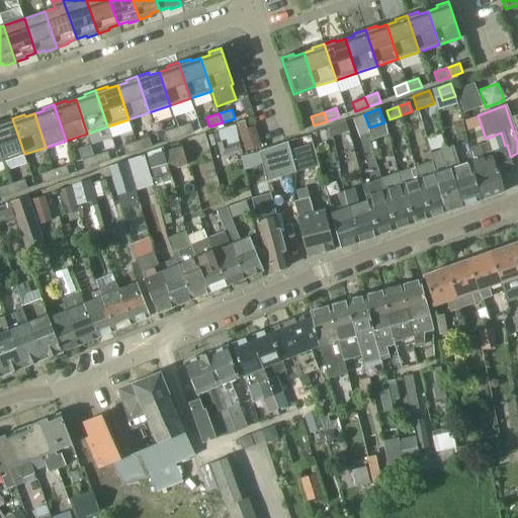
[(364,114),(353,118),(360,139),(369,135),(370,135),(368,130),(368,127),(369,127),(364,114)]
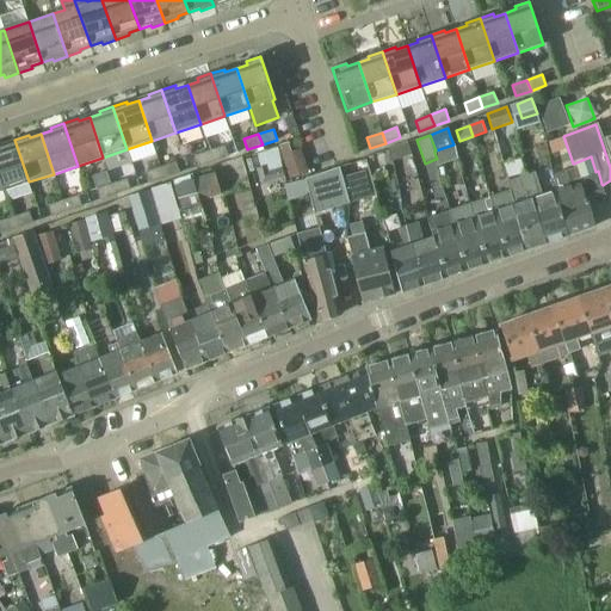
[(2,147),(0,147),(0,176),(5,190),(29,181),(14,140),(1,143),(2,147)]
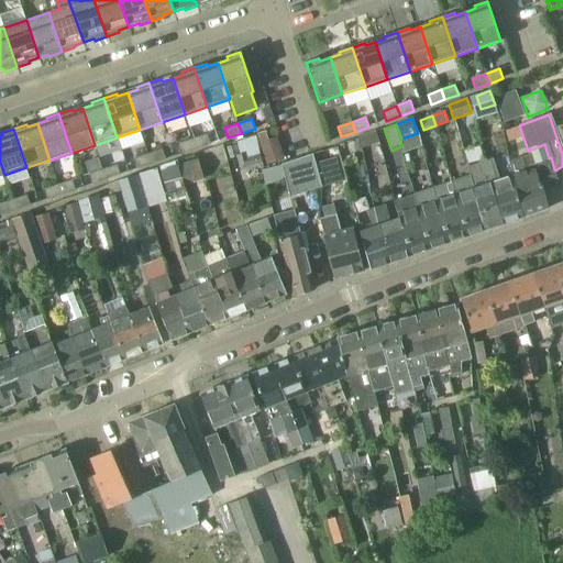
[(375,132),(364,135),(357,138),(361,148),(378,143),(375,132)]
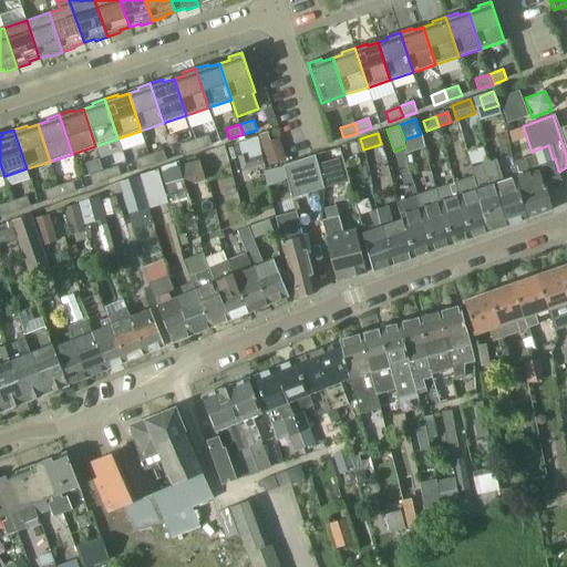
[(208,135),(195,140),(198,150),(212,145),(208,135)]
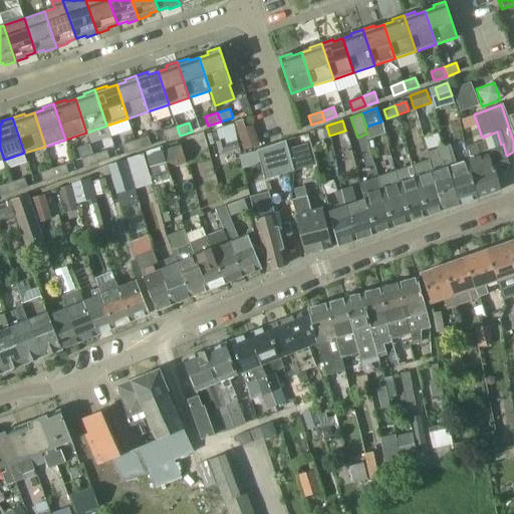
[(215,142),(219,156),(239,150),(233,125),(216,130),(219,141),(215,142)]
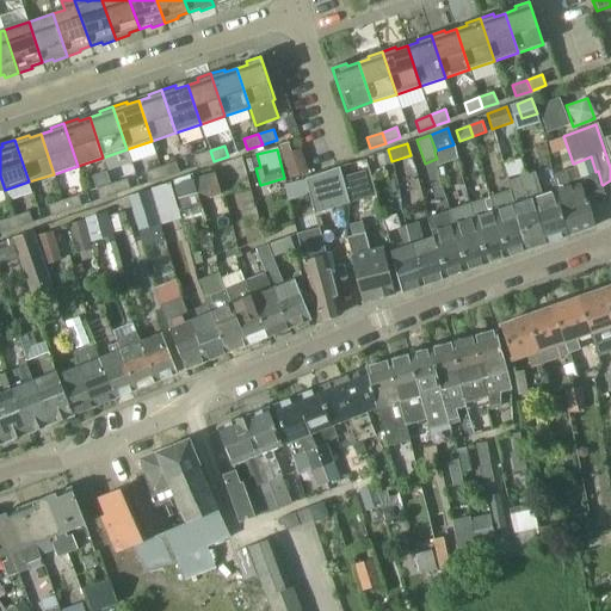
[(301,149),(282,155),(289,179),(308,173),(301,149)]
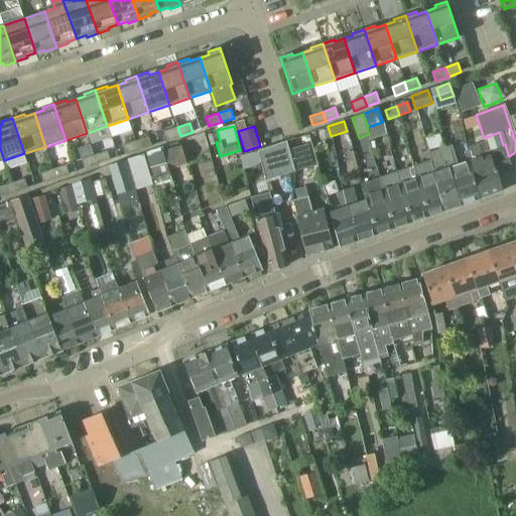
[(164,131),(167,140),(180,136),(177,127),(164,131)]
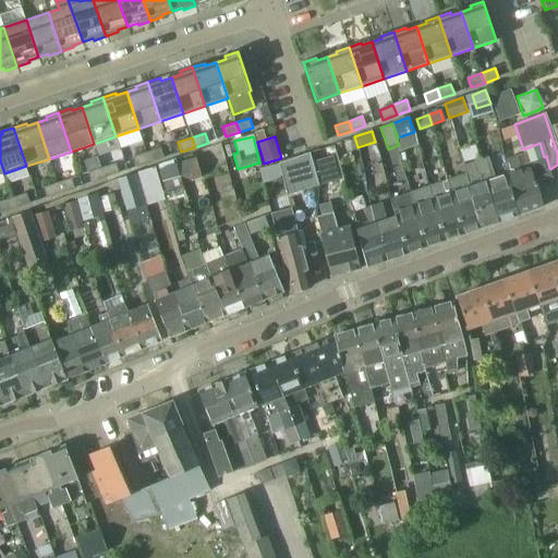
[(514,157),(505,160),(509,176),(519,216),(544,208),(544,207),(537,182),(553,178),(550,169),(549,168),(546,156),(544,157),(540,143),(526,148),(524,149),(525,153),(514,157)]
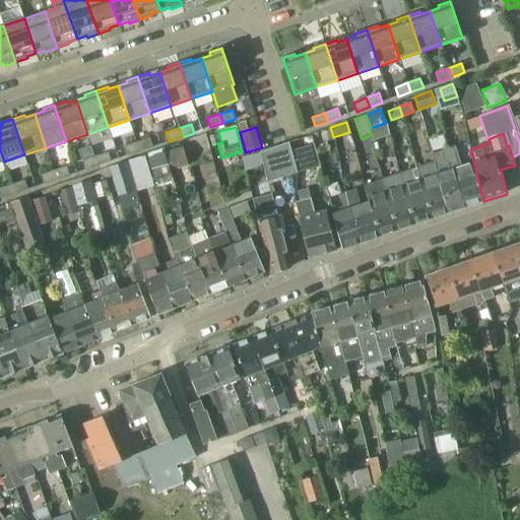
[(152,147),(149,138),(137,142),(140,151),(152,147)]
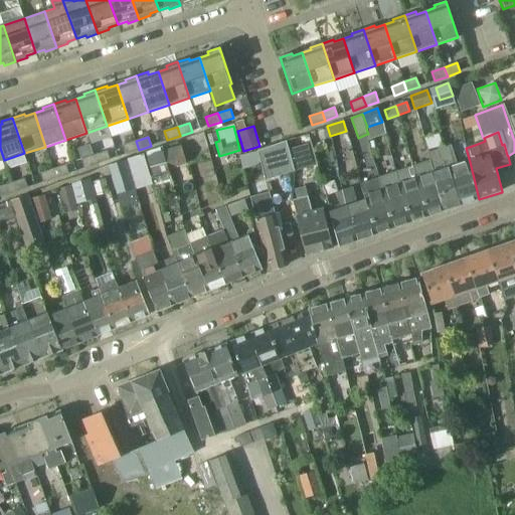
[(123,145),(126,154),(139,150),(136,141),(123,145)]
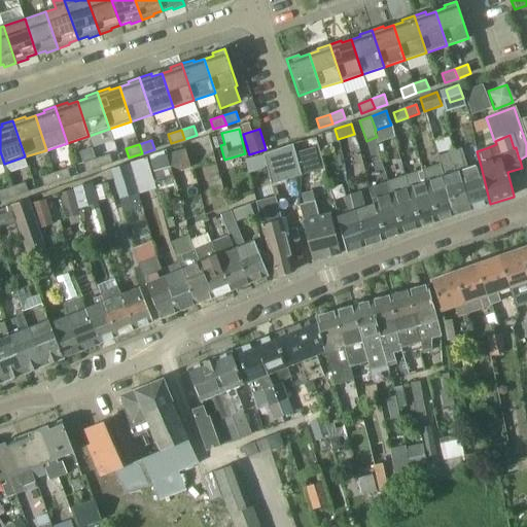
[(292,145),(270,151),(262,153),(271,184),(301,176),(292,145)]
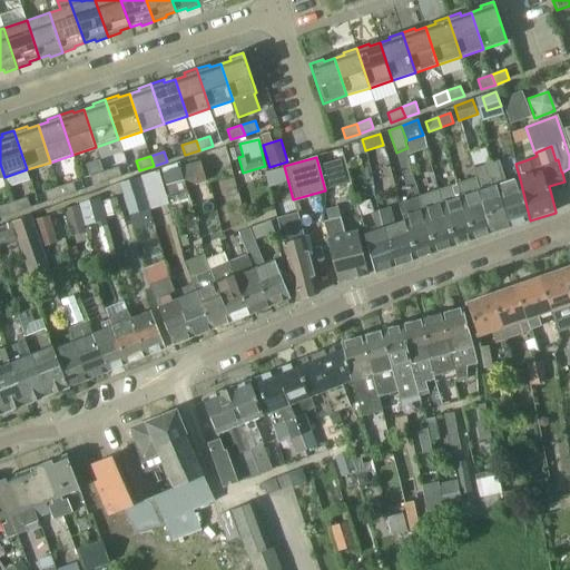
[(200,161),(182,167),(187,188),(206,183),(200,161)]
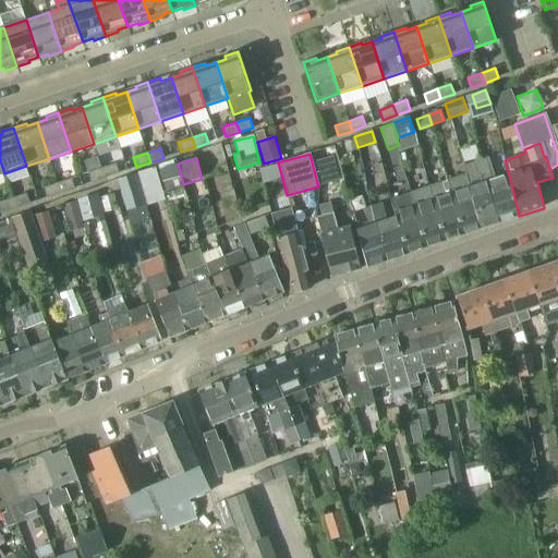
[(486,160),(477,162),(484,184),(488,183),(498,222),(519,216),(507,177),(493,181),(486,160)]
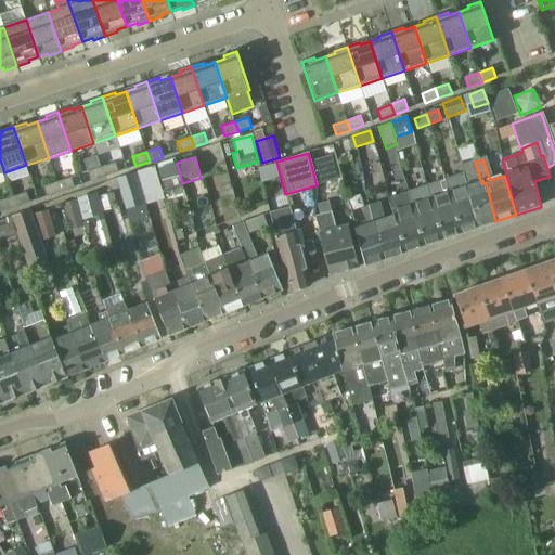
[(118,172),(115,162),(101,167),(104,177),(118,172)]
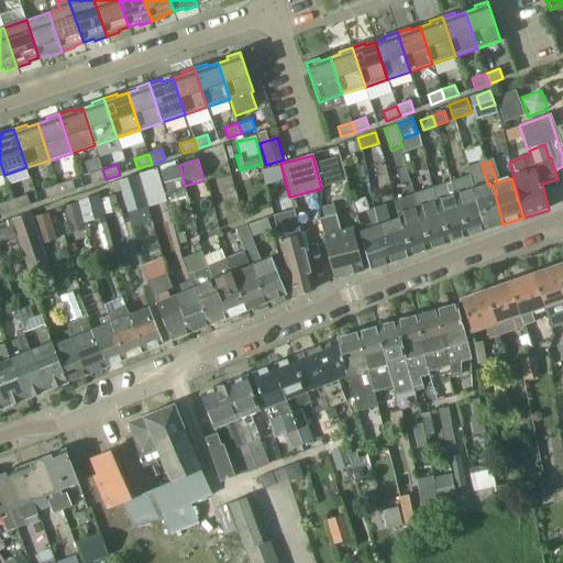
[(467,168),(470,175),(471,174),(477,198),(486,230),(503,224),(493,185),(488,186),(482,164),(467,168)]
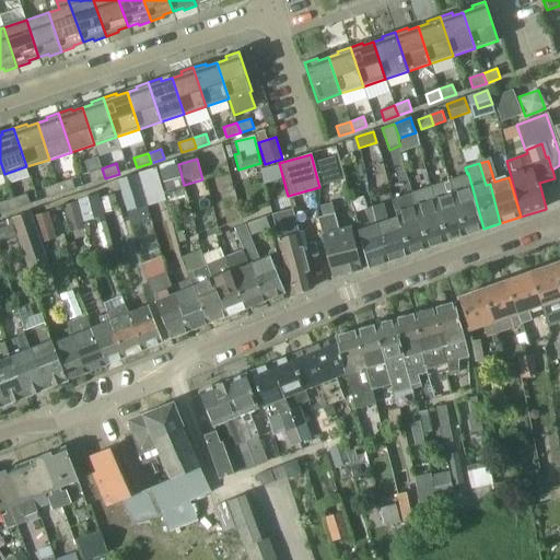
[(178,164),(160,170),(163,183),(166,191),(184,187),(183,185),(184,185),(178,164)]
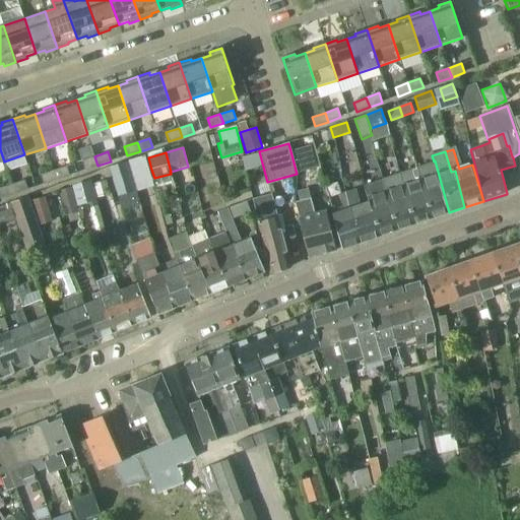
[(82,160),(85,170),(98,166),(94,156),(82,160)]
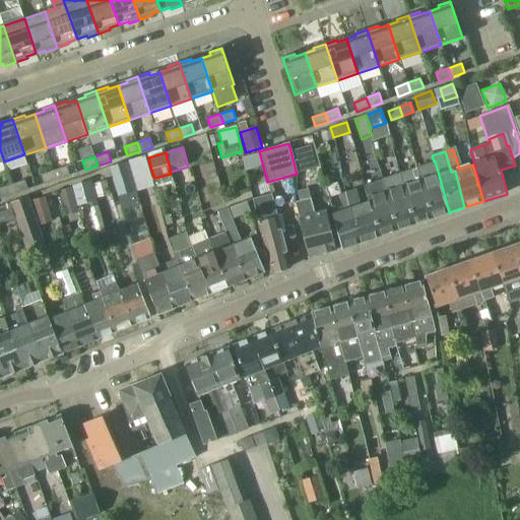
[(417,168),(416,168),(431,218),(449,212),(441,183),(435,160),(434,161),(417,167),(417,168)]
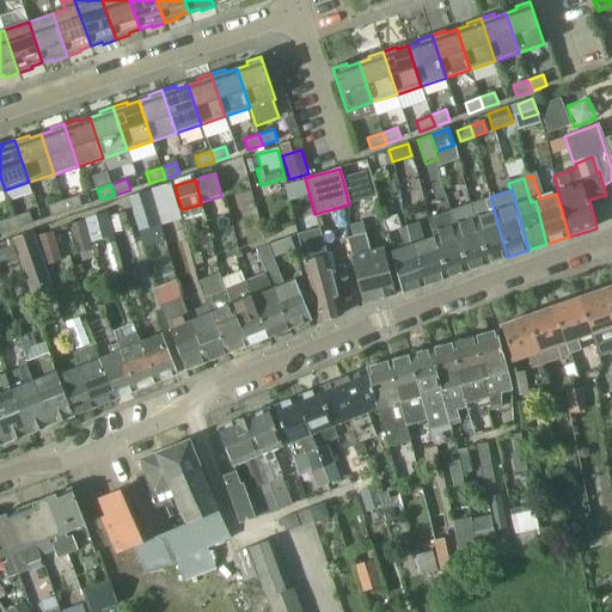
[(159,225),(148,190),(128,196),(139,231),(159,225)]
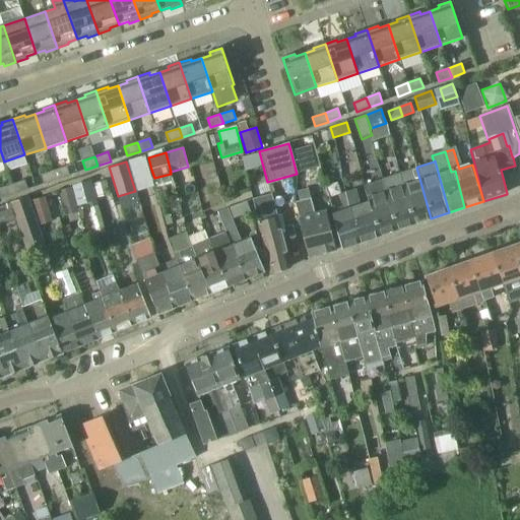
[(66,166),(54,171),(57,180),(69,175),(66,166)]
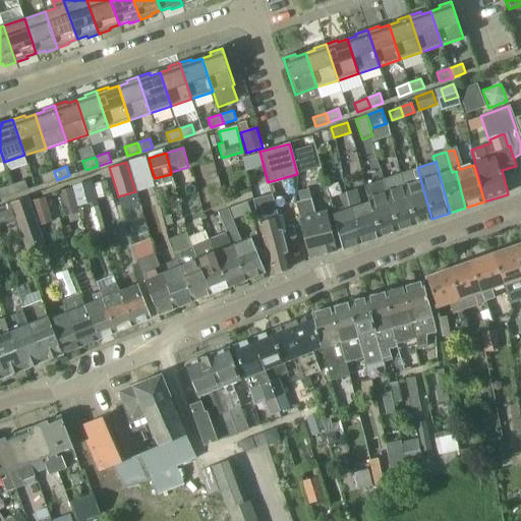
[(401,174),(400,174),(414,225),(431,219),(417,168),(418,168),(418,167),(401,173),(401,174)]
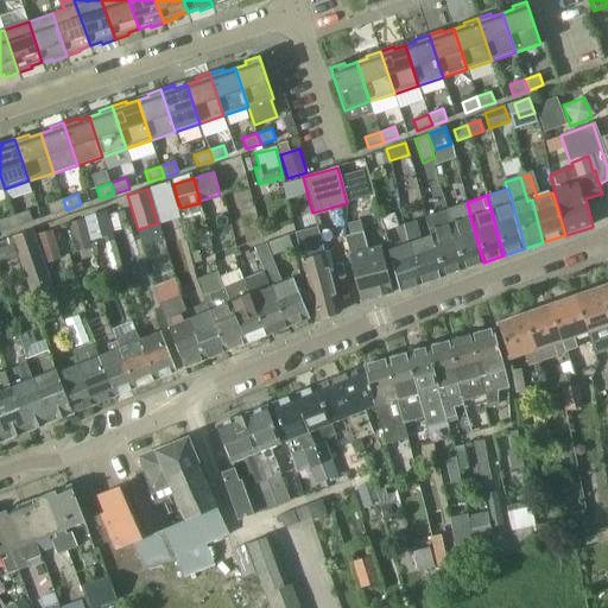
[(48,204),(51,215),(67,210),(63,200),(48,204)]
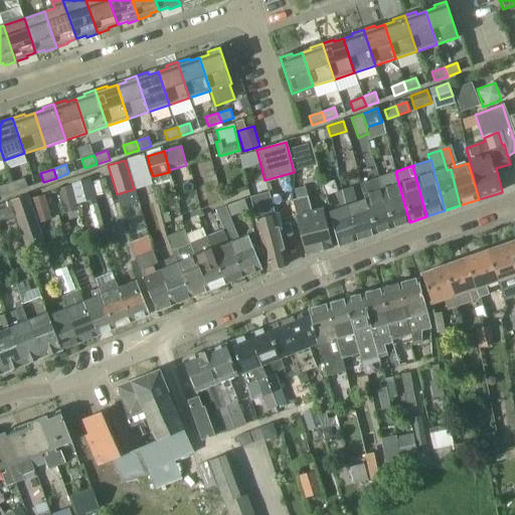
[(379,178),(378,178),(383,199),(392,228),(409,222),(395,172),(396,172),(396,171),(379,177),(379,178)]
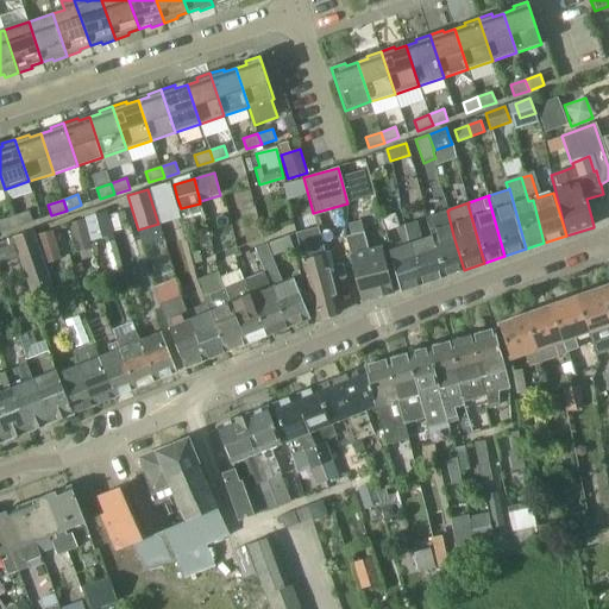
[(449,209),(425,217),(431,237),(432,237),(441,277),(464,270),(453,236),(447,211),(449,211),(449,209)]
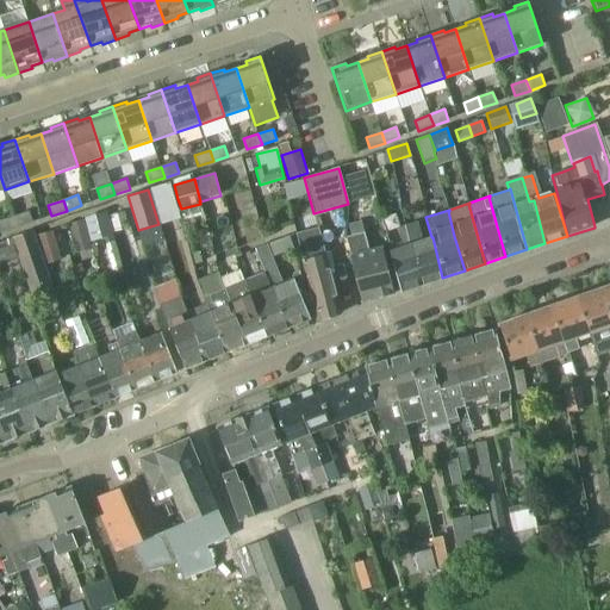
[(32,222),(29,211),(14,216),(18,226),(32,222)]
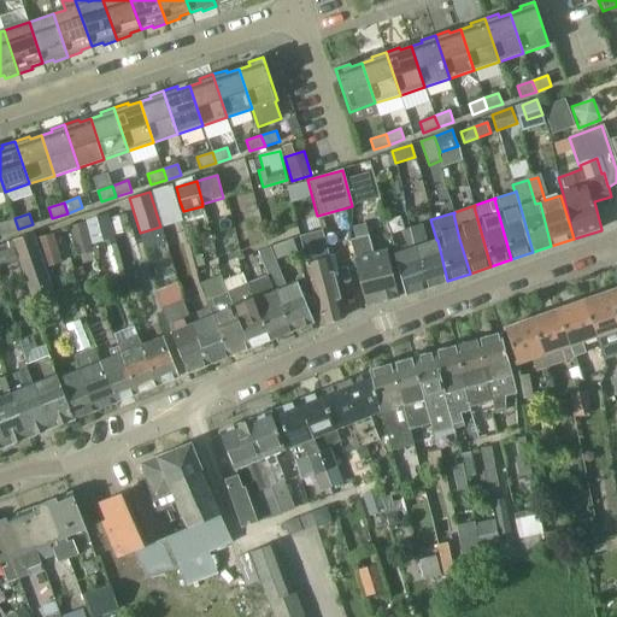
[(107,215),(92,219),(95,235),(111,230),(107,215)]
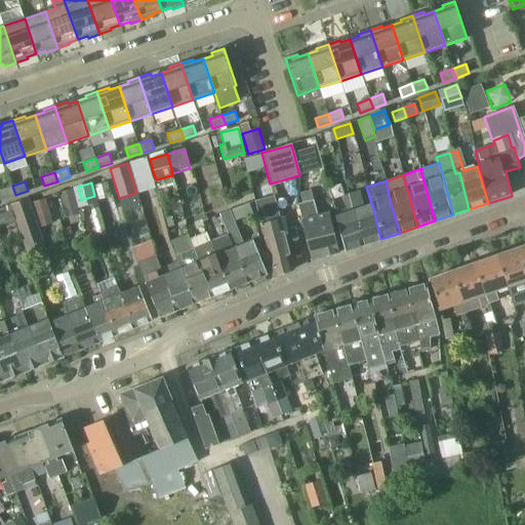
[(0,190),(0,193),(2,200),(15,195),(12,186),(0,190)]
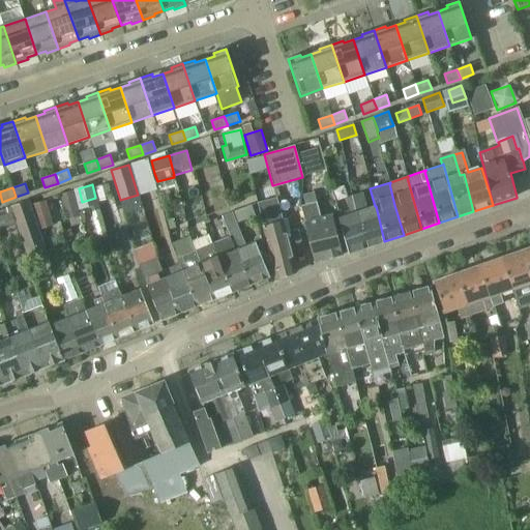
[(79,216),(74,196),(72,192),(60,195),(66,219),(79,216)]
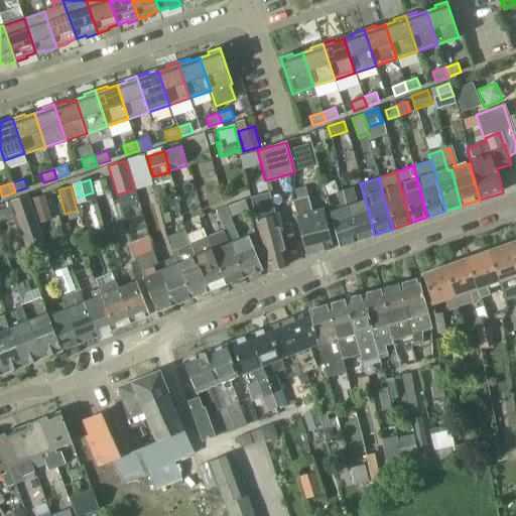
[(353,188),(344,191),(357,241),(374,235),(366,201),(365,201),(357,204),(353,188)]
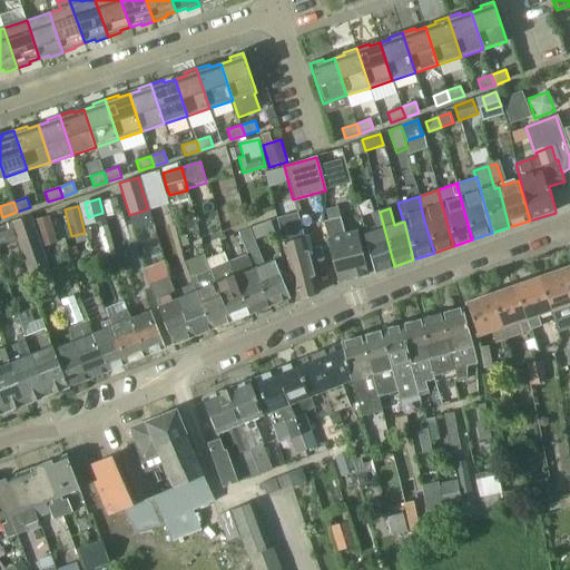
[(377,231),(365,235),(375,273),(394,266),(380,212),(373,214),(375,224),(377,231)]
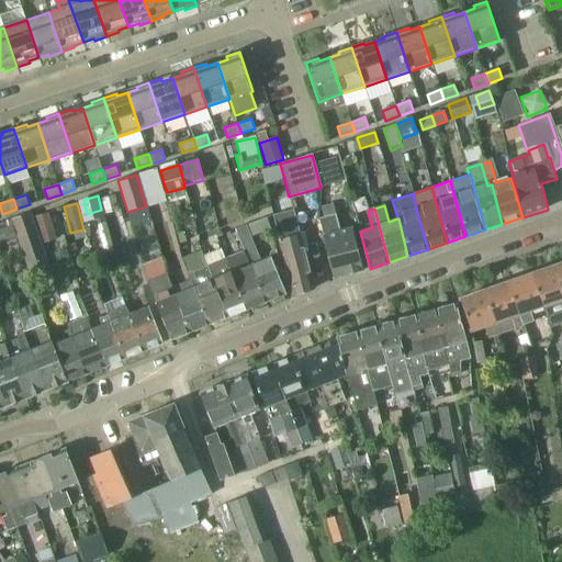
[(278,240),(293,296),(315,289),(301,234),(294,210),(273,215),(280,240),(278,240)]
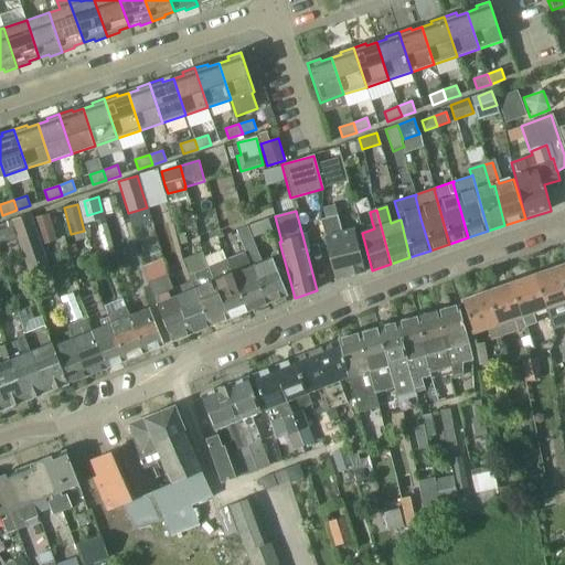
[(42,245),(56,241),(49,213),(34,217),(42,245)]
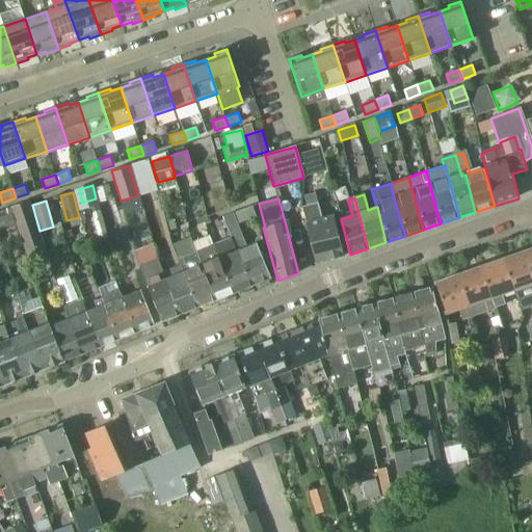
[(18,205),(9,208),(16,227),(26,257),(46,250),(29,202),(18,205)]
